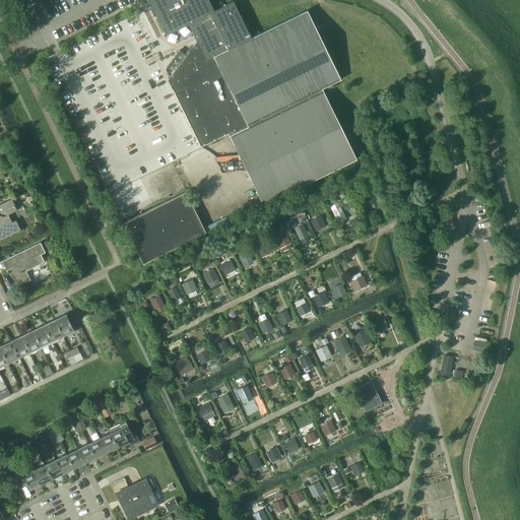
[(355,159),(321,88),(340,79),(306,10),(250,38),(233,1),(213,11),(207,0),(147,0),(165,36),(187,24),(196,42),(185,56),(179,51),(165,69),(167,75),(168,78),(167,80),(200,147),(228,133),(262,205),(355,159)]
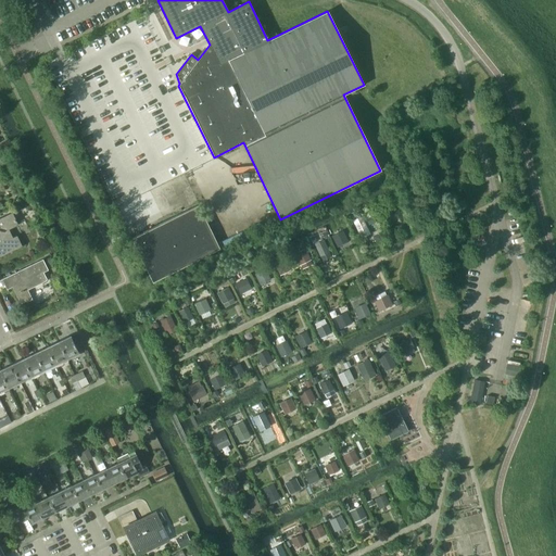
[(147,231),(134,237),(149,268),(148,269),(154,280),(219,249),(198,205),(147,230),(147,231)]
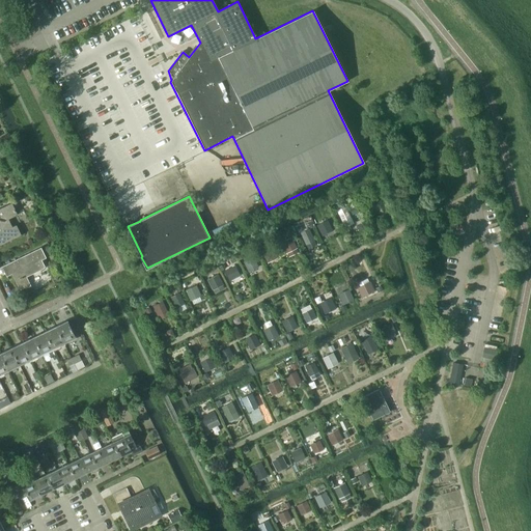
[(10,204),(0,208),(0,244),(15,236),(6,219),(16,215),(15,212),(14,208),(12,210),(10,204)]
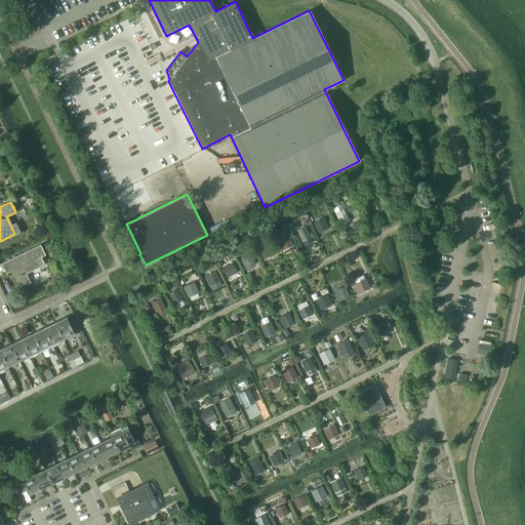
[(342,208),(334,212),(341,225),(349,221),(342,208)]
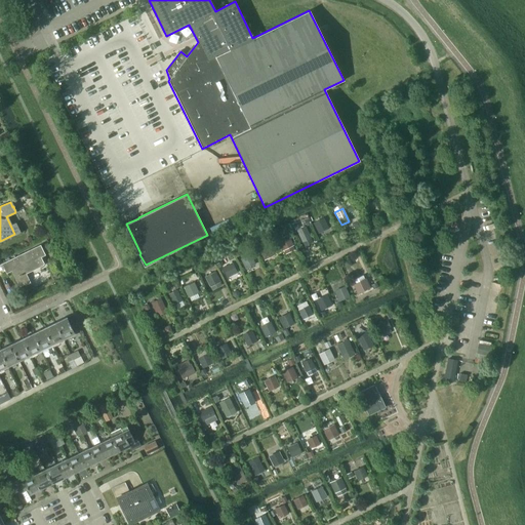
[(326,217),(316,223),(321,233),(331,228),(326,217)]
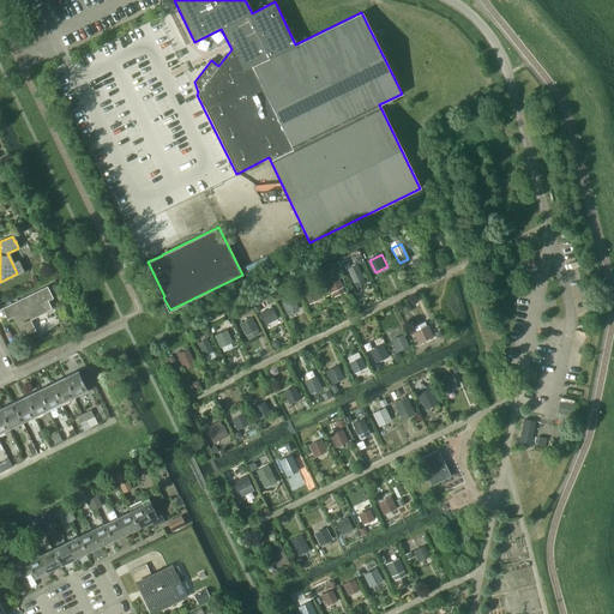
[(347,269),(353,283),(362,278),(356,264),(347,269)]
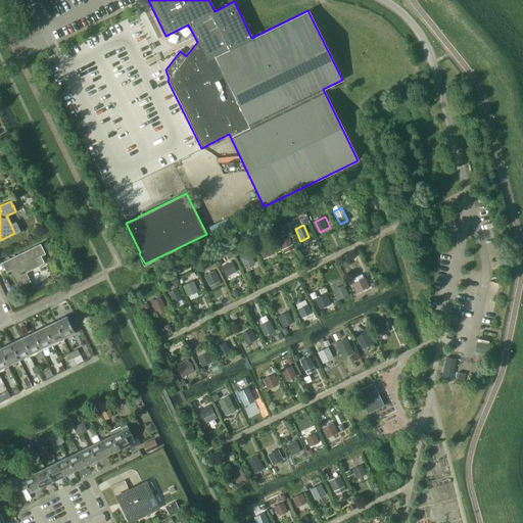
[(286,236),(276,241),(281,250),(291,245),(286,236)]
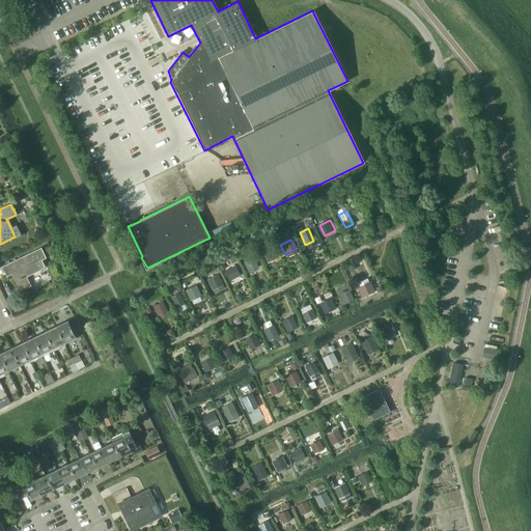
[(267,262),(277,257),(272,247),(261,252),(267,262)]
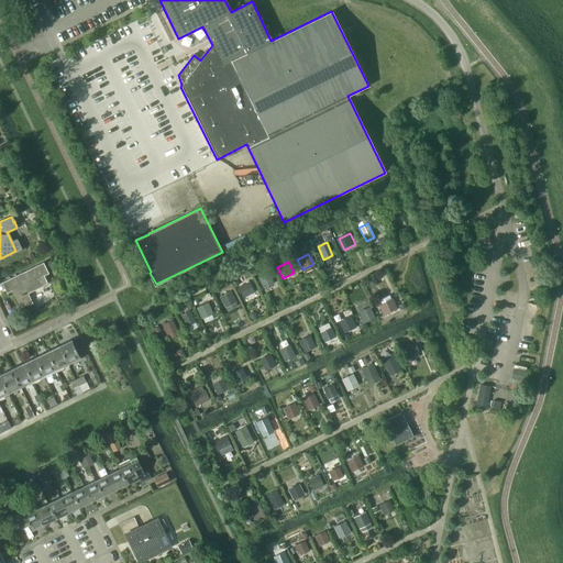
[(19,275),(1,283),(4,289),(3,289),(3,290),(11,287),(20,307),(20,308),(31,302),(26,294),(42,287),(46,285),(42,276),(48,274),(43,263),(42,263),(42,264),(36,266),(30,269),(19,275)]
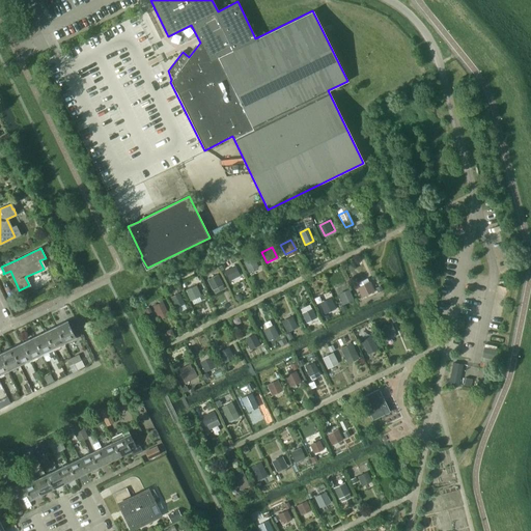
[(253,257),(242,262),(247,273),(258,268),(253,257)]
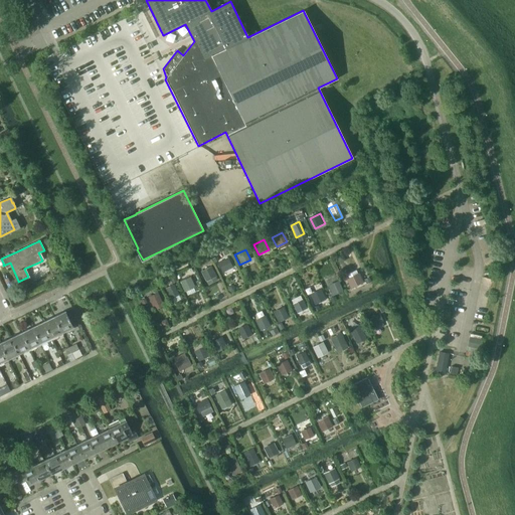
[(222,273),(232,268),(227,258),(217,263),(222,273)]
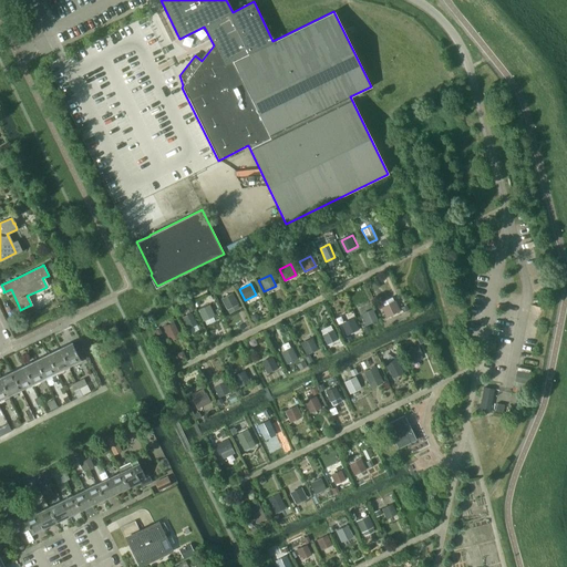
[(223,299),(228,311),(239,306),(233,295),(223,299)]
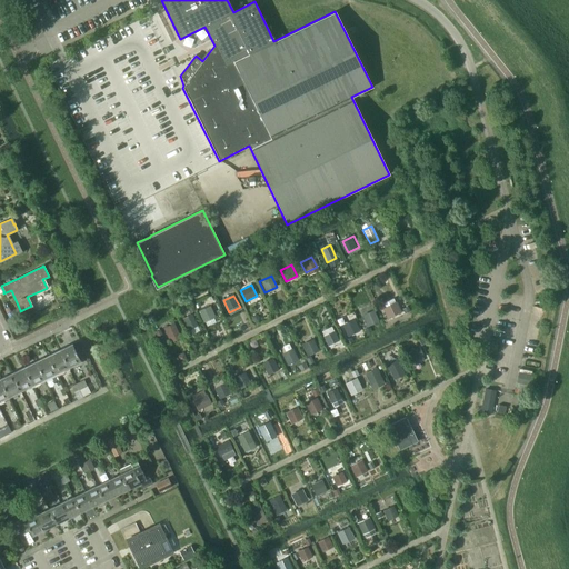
[(401,312),(397,301),(381,308),(386,319),(401,312)]
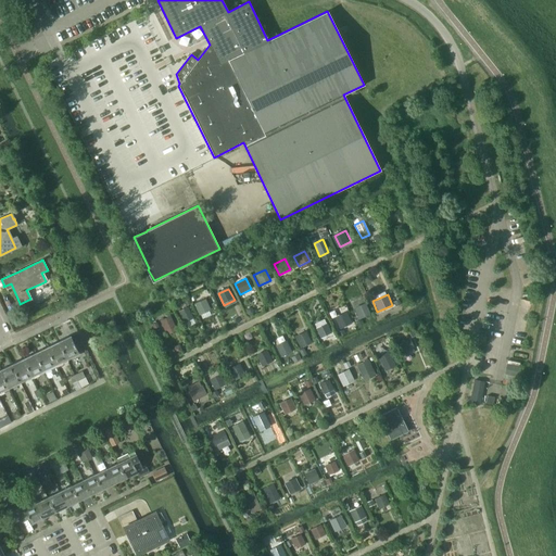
[(210,311),(205,299),(193,304),(199,315),(210,311)]
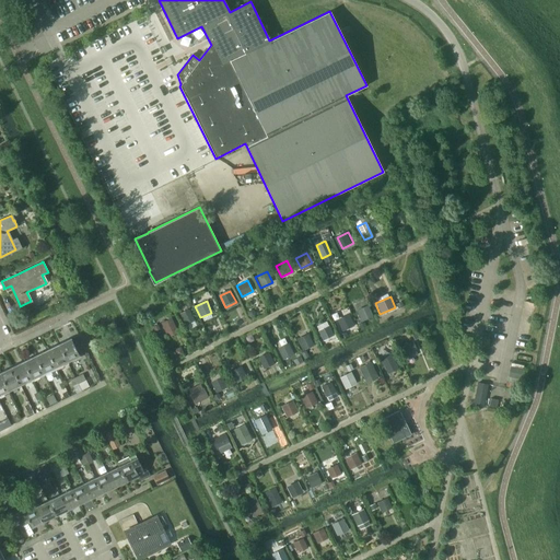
[(372,316),(366,305),(357,311),(361,322),(372,316)]
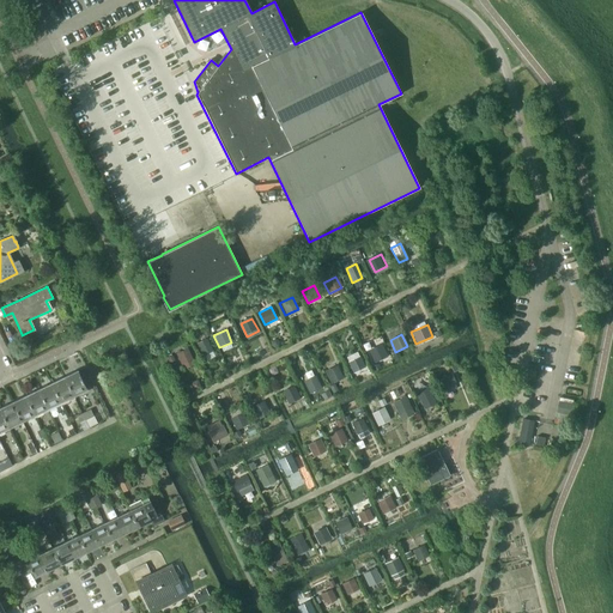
[(212,350),(207,340),(198,345),(202,356),(212,350)]
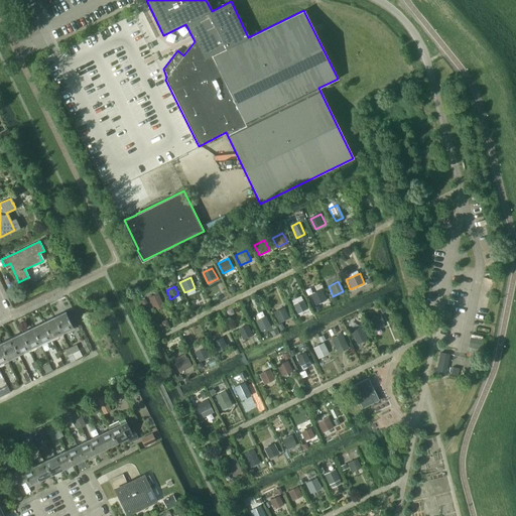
[(319,291),(310,296),(314,306),(325,301),(319,291)]
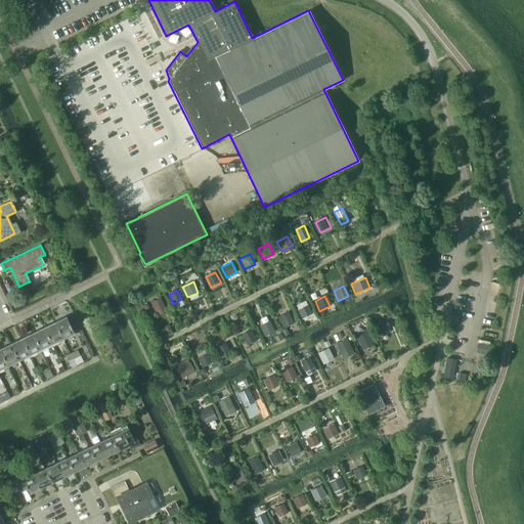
[(165,308),(160,298),(150,302),(155,312),(165,308)]
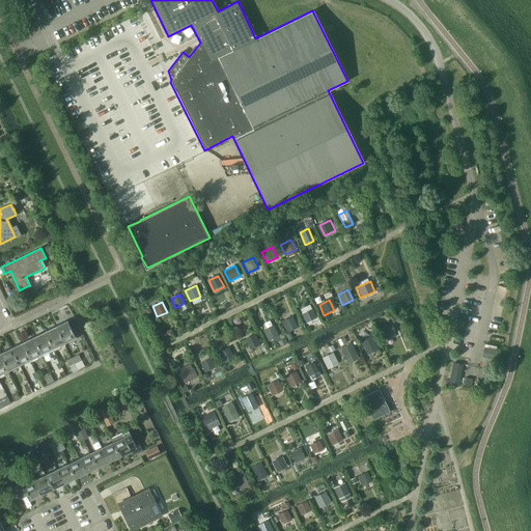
[(311,309),(302,314),(307,324),(316,318),(311,309)]
